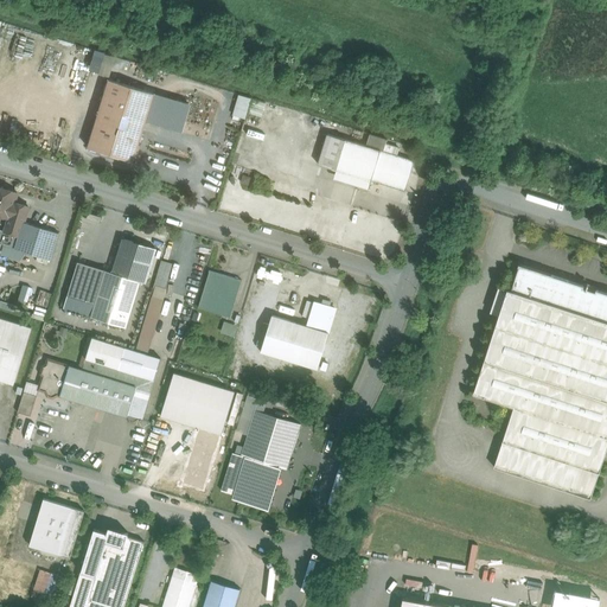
[(127,61),(113,56),(110,65),(125,70),(127,61)]
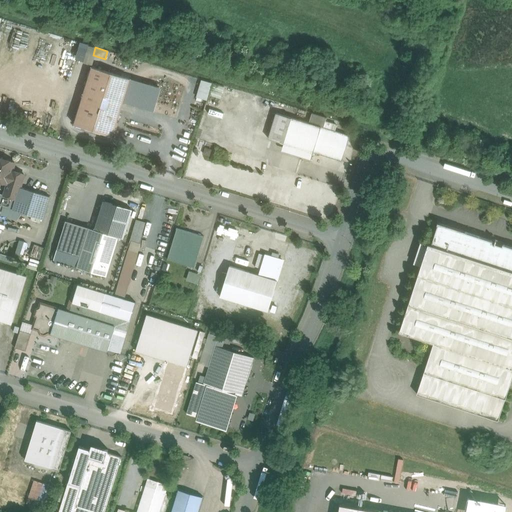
[(130,79),(92,67),(74,124),(112,136),(123,102),(130,79)]
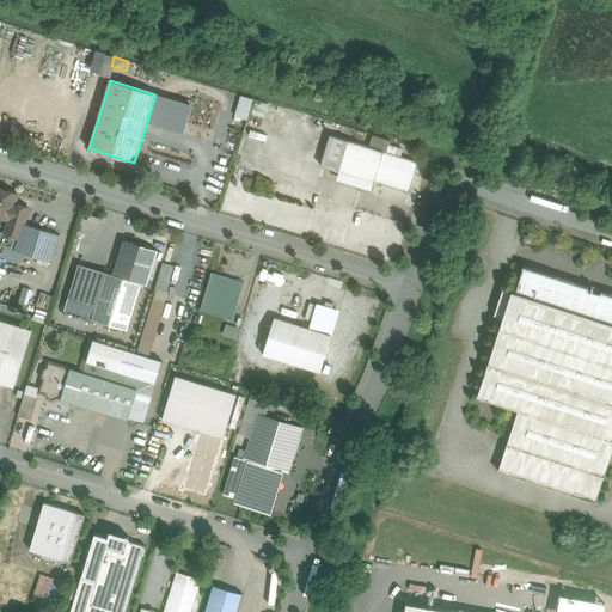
[(190,104),(155,95),(147,122),(182,133),(190,104)]
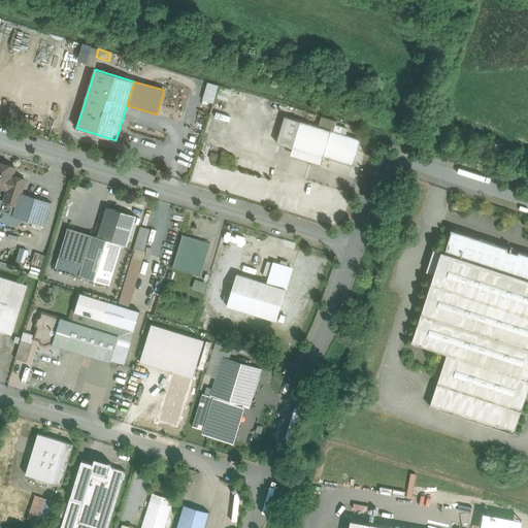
[(208,83),(201,105),(211,108),(219,86),(208,83)]
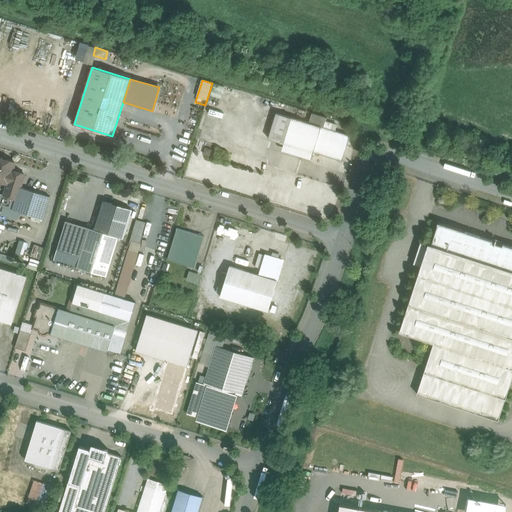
[(276,113),(268,139),(284,143),(291,118),(276,113)]
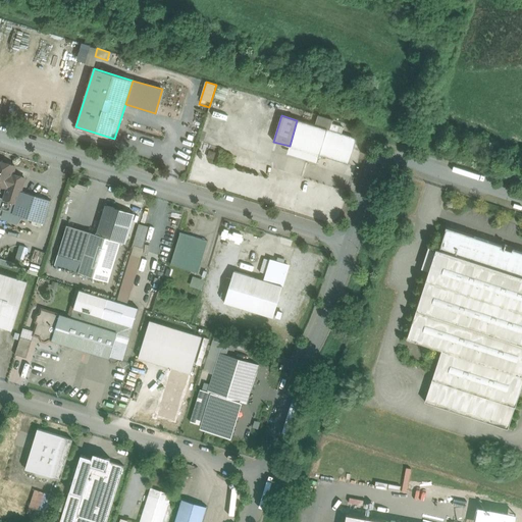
[(332,120),(318,116),(315,125),(329,131),(332,120)]
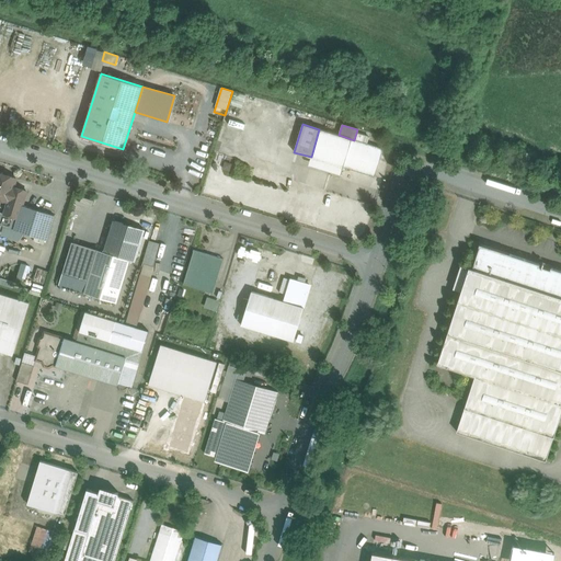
[(339,135),(319,129),(311,157),(333,164),(331,172),(341,175),(343,167),(375,176),(384,149),(354,140),(339,135)]
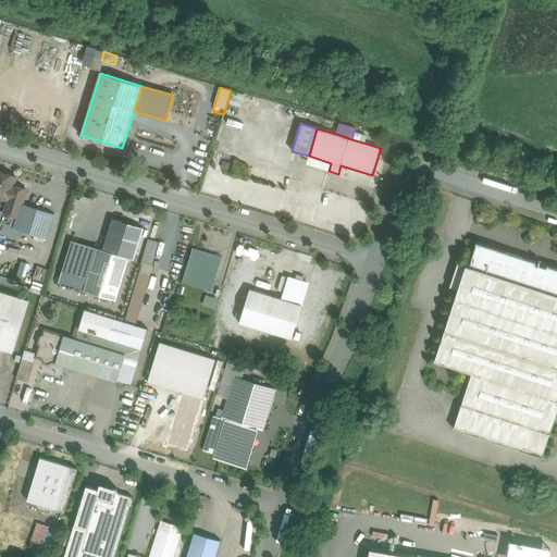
[(16,177),(0,172),(0,197),(9,200),(4,212),(17,217),(22,203),(26,189),(13,186),(16,177)]
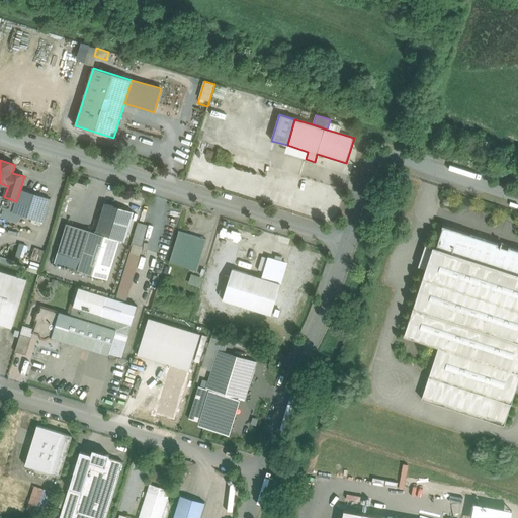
[(20,189),(16,201),(13,212),(44,222),(51,198),(20,189)]
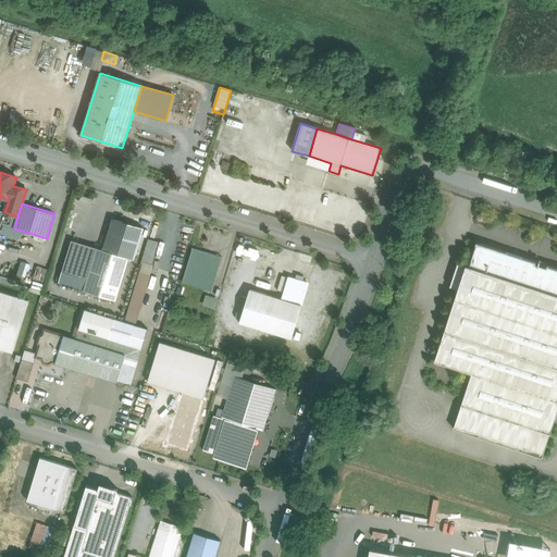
[(144,227),(112,218),(102,249),(128,258),(134,259),(144,227)]
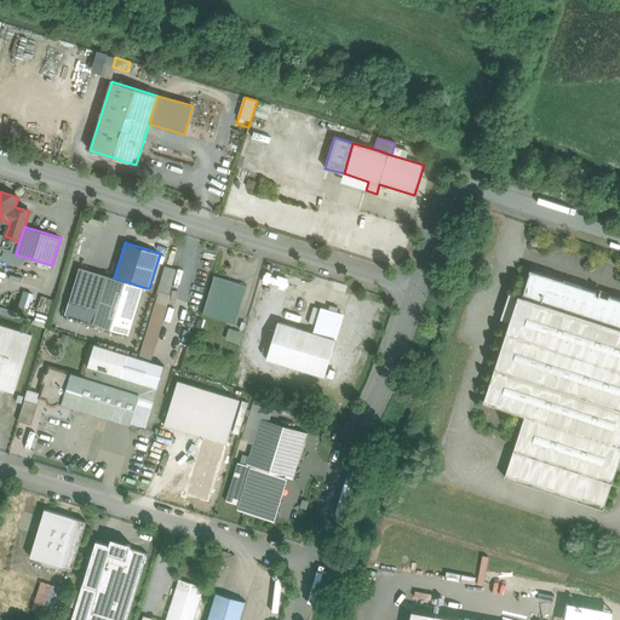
[(80,268),(69,303),(97,311),(108,276),(80,268)]
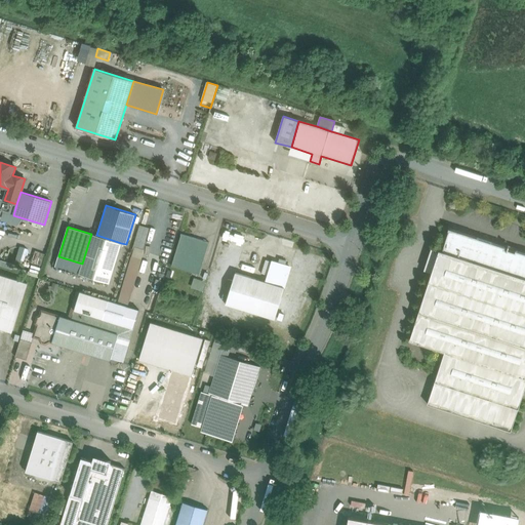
[(477,237),(448,228),(448,230),(449,231),(442,250),(524,277),(524,253),(515,250),(515,252),(505,249),(505,247),(477,238),(477,237)]
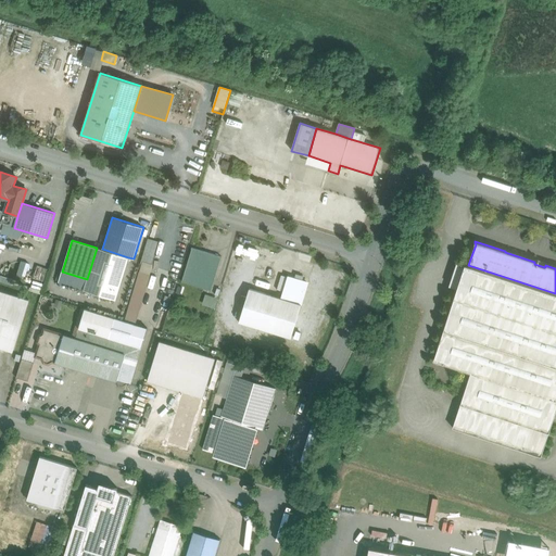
[(115,300),(128,257),(102,249),(97,248),(87,279),(84,290),(115,300)]
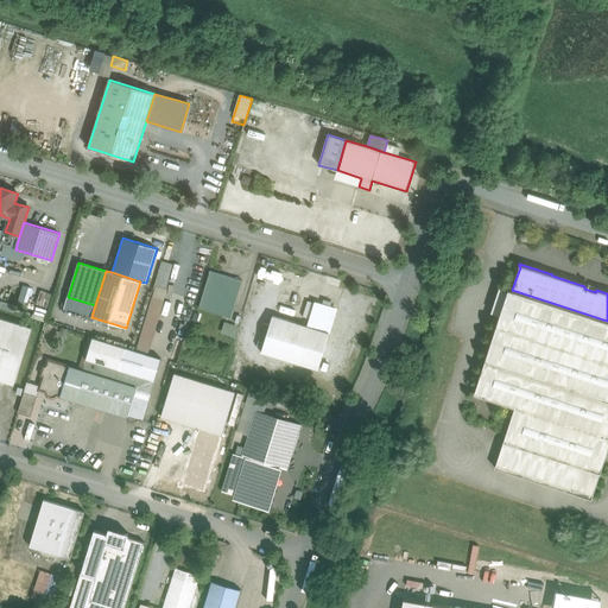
[(242,280),(210,271),(198,308),(230,317),(242,280)]
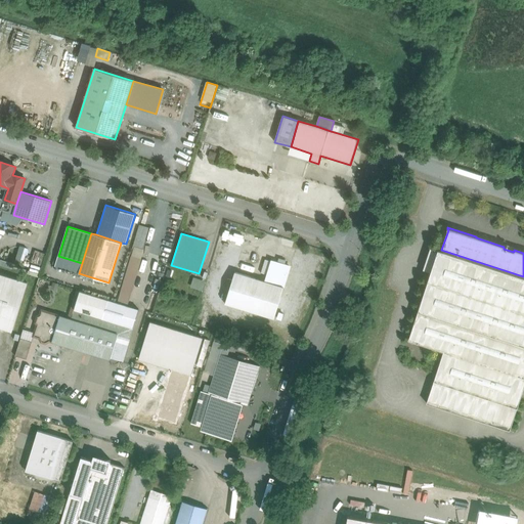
[(128,305),(144,251),(133,247),(116,302),(128,305)]
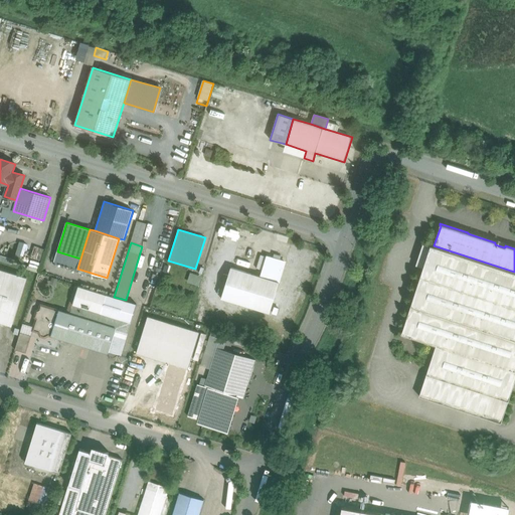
[(514,272),(434,245),(431,244),(401,334),(436,345),(419,396),(501,422),(514,379),(514,272)]
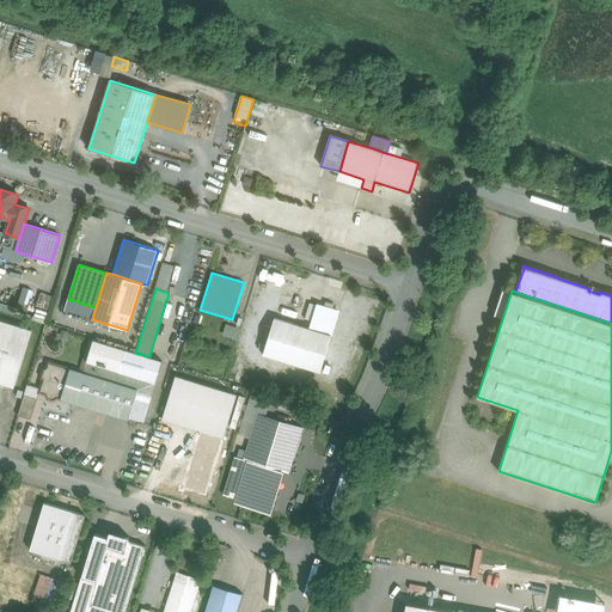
[(47,294),(41,293),(36,306),(42,307),(47,294)]
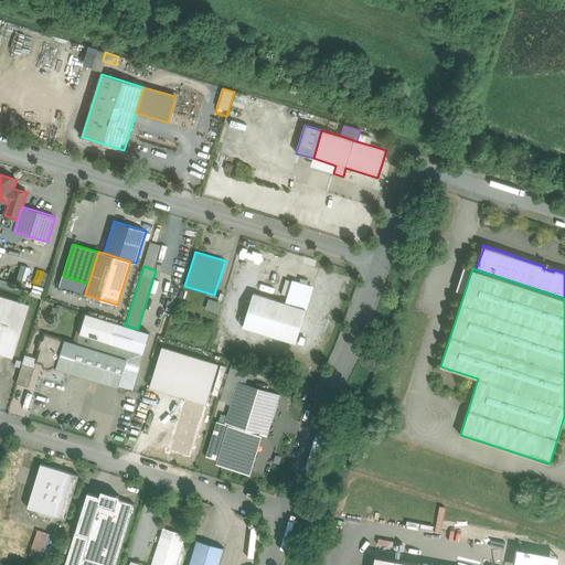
[(49,274),(43,272),(39,284),(45,285),(49,274)]
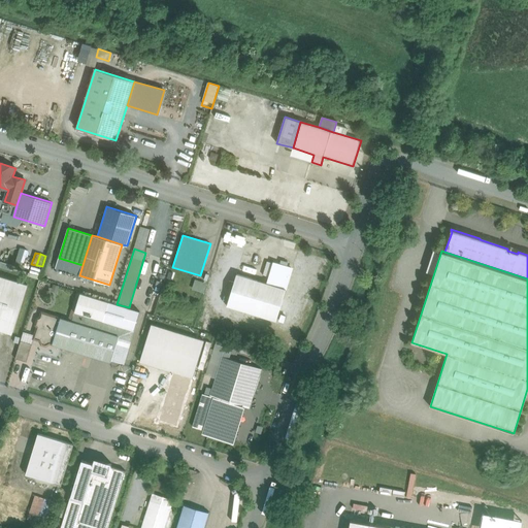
[(56,268),(79,275),(83,265),(59,258),(56,268)]
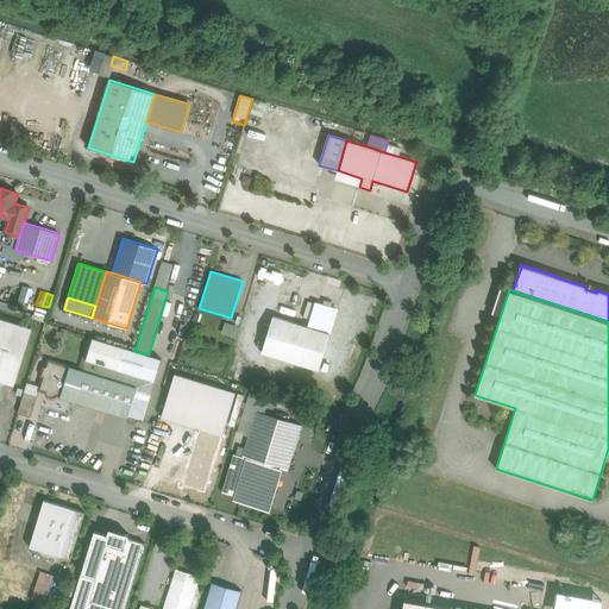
[(0,308),(13,311),(14,303),(0,301),(0,308)]
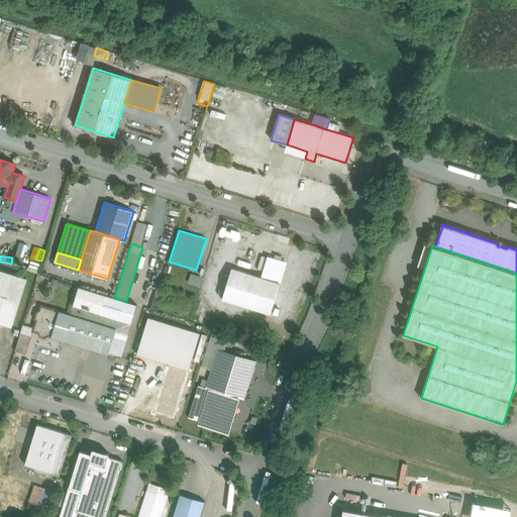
[(286,264),(268,257),(262,278),(280,284),(286,264)]
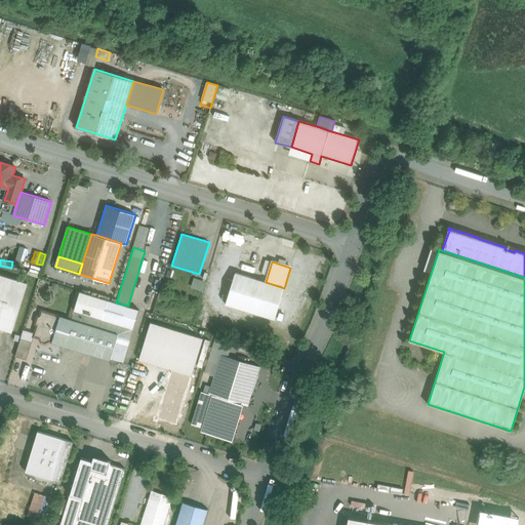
[(266,282),(235,273),(226,304),(275,319),(284,288),(266,282)]
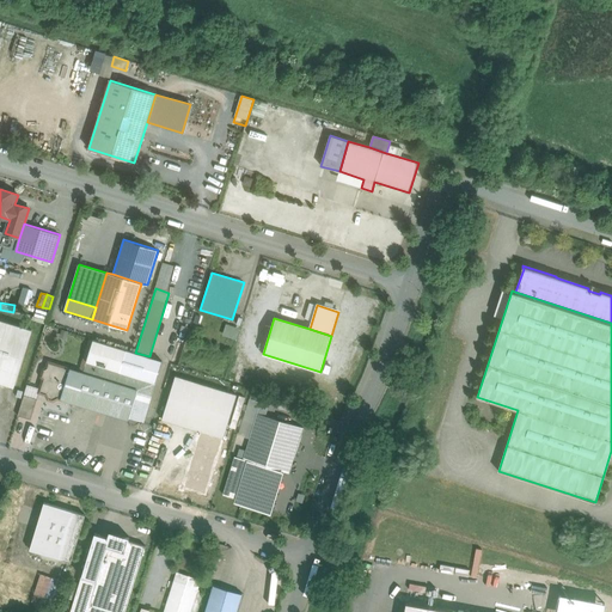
[(31,330),(0,319),(0,383),(14,387),(31,330)]
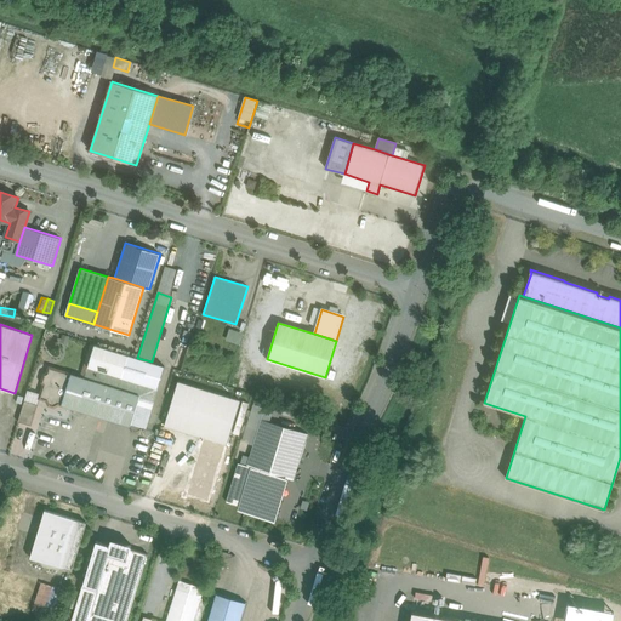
[(239,343),(243,332),(231,328),(227,339),(239,343)]
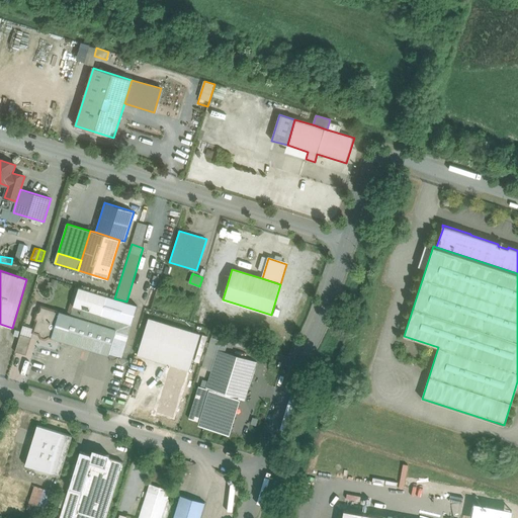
[(107,296),(79,287),(73,307),(101,316),(107,296)]
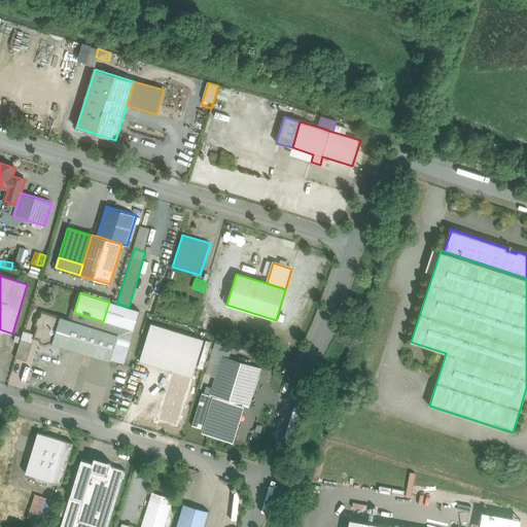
[(116,304),(109,302),(103,321),(121,326),(134,330),(140,311),(129,307),(116,304)]
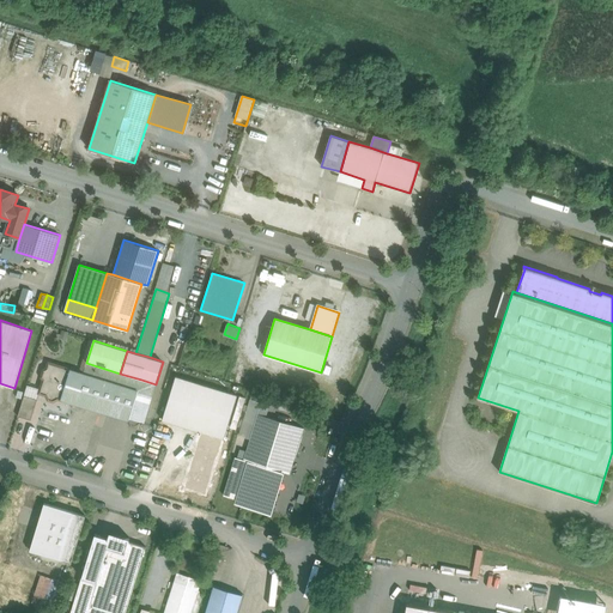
[(70,369),(49,363),(47,369),(44,370),(42,377),(43,380),(41,389),(40,393),(47,395),(49,399),(54,401),(58,399),(61,399),(70,369)]
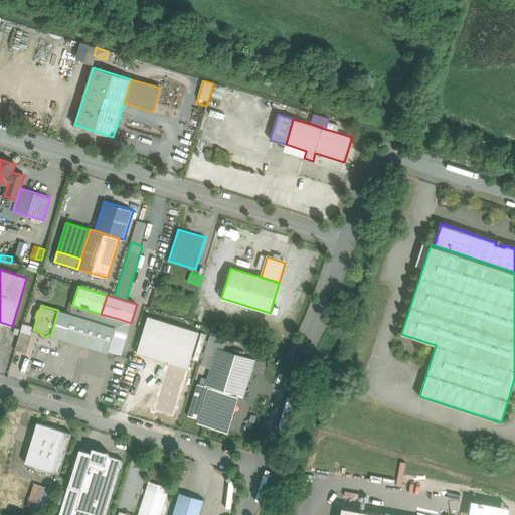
[(101,314),(72,305),(69,314),(58,310),(51,335),(62,339),(61,339),(108,353),(119,319),(101,314)]
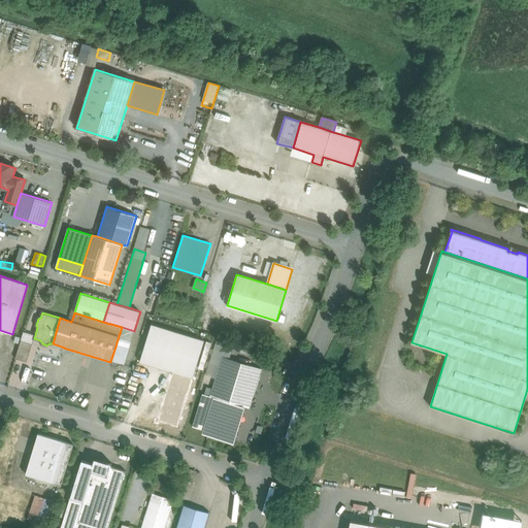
[(204,341),(151,324),(140,362),(193,377),(204,341)]
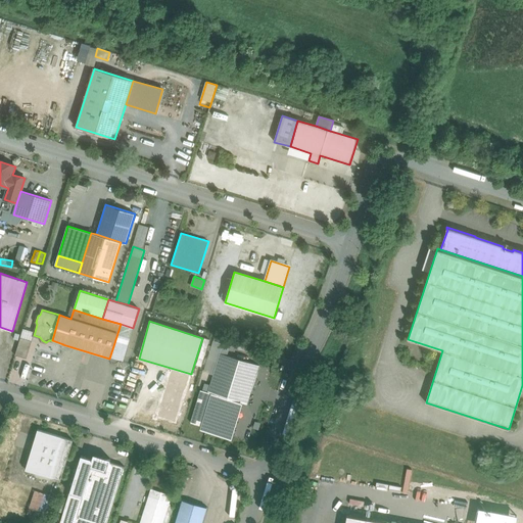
[(109,359),(111,363),(115,364),(120,362),(122,363),(133,328),(121,324),(109,359)]
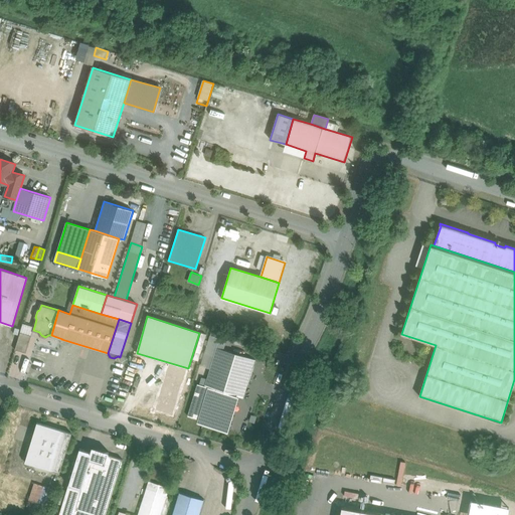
[(31,336),(33,330),(34,327),(23,323),(20,332),(31,336)]
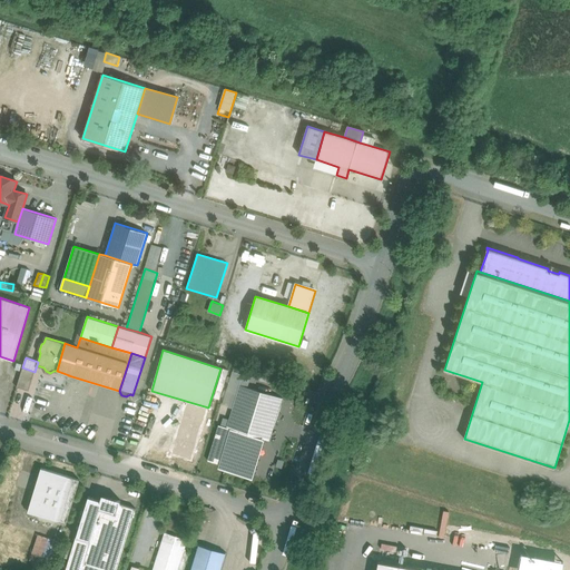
[(35,372),(22,367),(17,387),(29,391),(35,372)]
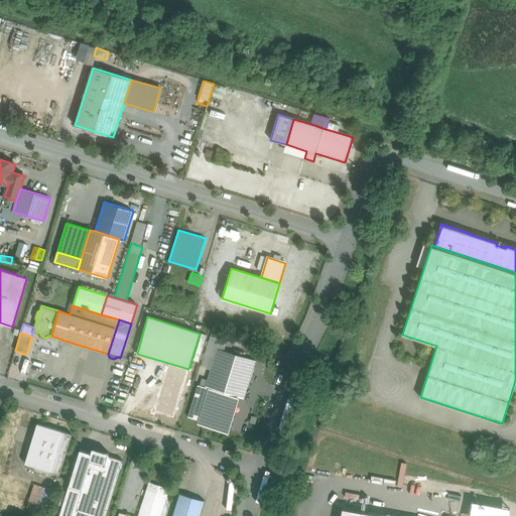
[(255,361),(217,349),(206,387),(237,397),(244,399),(255,361)]
